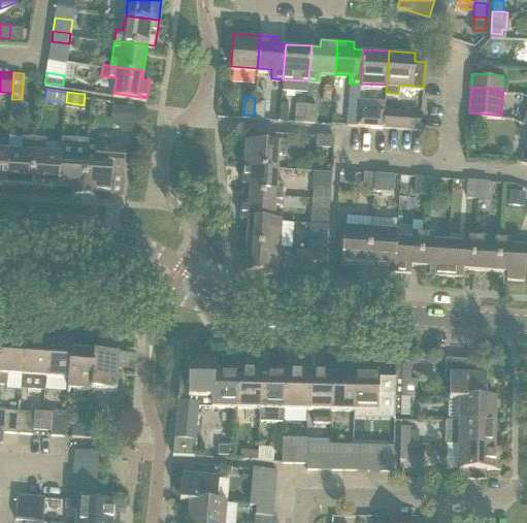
[(264,116),(265,98),(255,98),(254,116),(264,116)]
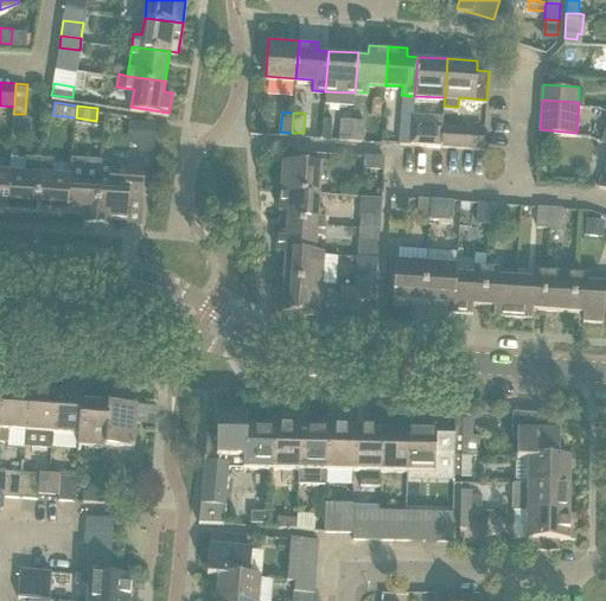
[(353,136),(353,116),(342,115),(340,136),(353,136)]
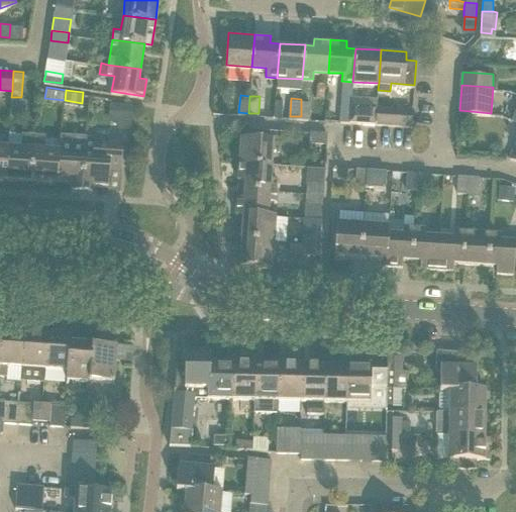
[(309,117),(310,100),(301,99),(301,116),(309,117)]
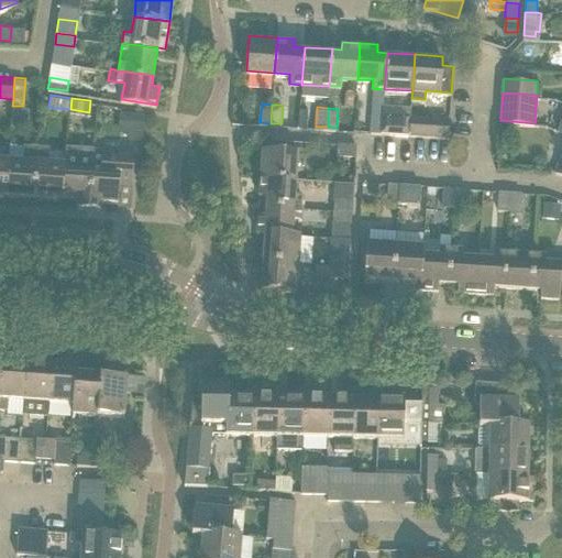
[(382,131),(383,112),(371,111),(370,130),(382,131)]
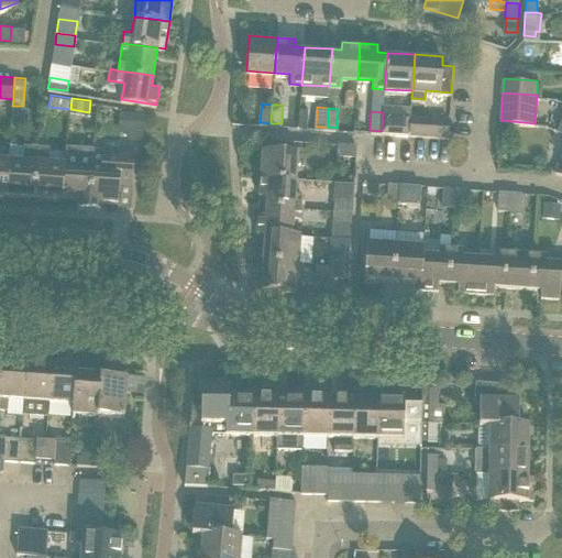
[(134,119),(123,119),(123,133),(143,133),(143,113),(134,112),(134,119)]
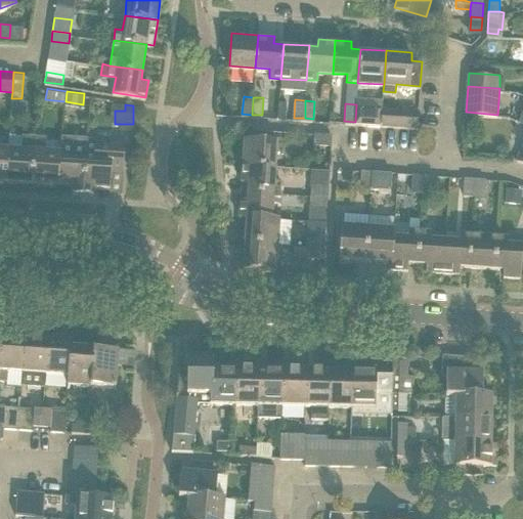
[(356,105),(355,122),(381,123),(382,106),(356,105)]
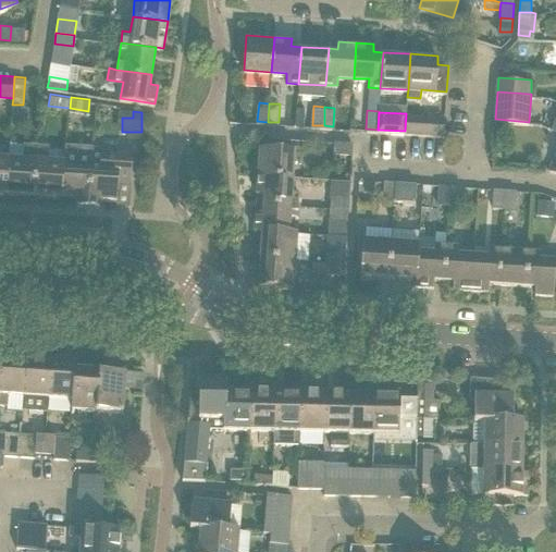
[(444,134),(445,117),(406,113),(405,131),(444,134)]
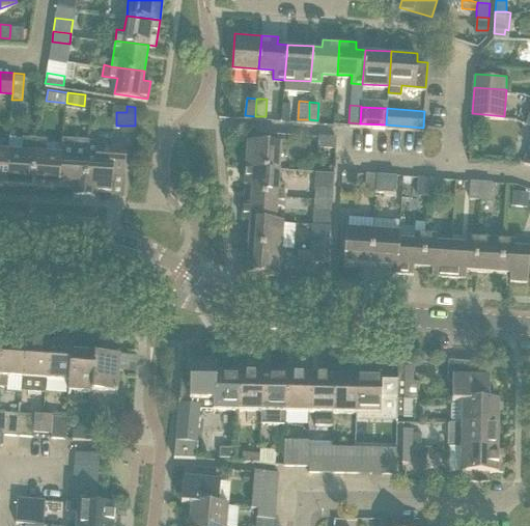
[(336,144),(336,134),(318,133),(317,143),(336,144)]
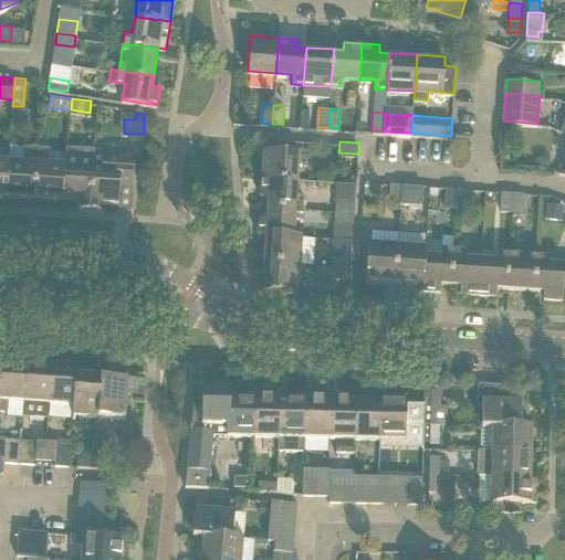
[(34,196),(38,144),(23,144),(23,157),(9,156),(7,193),(34,196)]
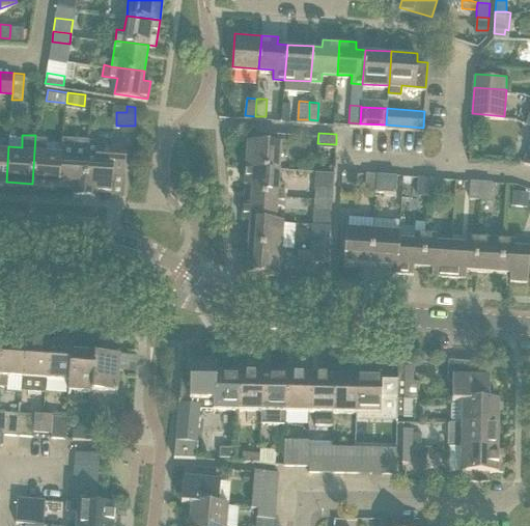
[(45,149),(46,136),(35,135),(32,184),(58,185),(61,150),(45,149)]
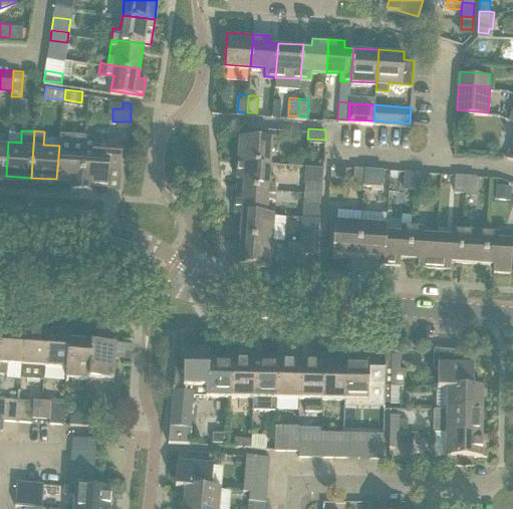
[(85,134),(60,132),(59,132),(59,146),(56,179),(71,180),(70,187),(81,188),(85,134)]
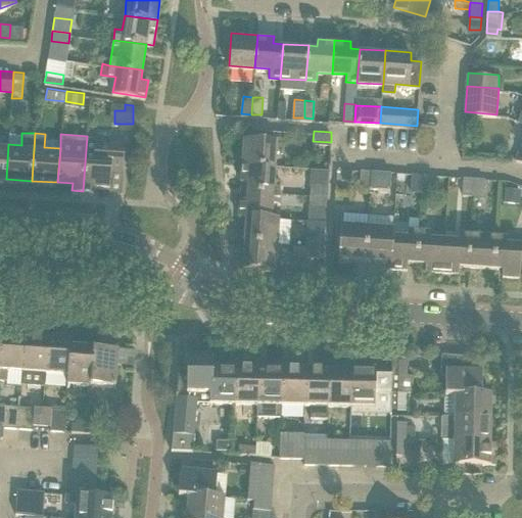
[(125,139),(104,137),(87,136),(83,191),(94,192),(94,185),(109,186),(110,170),(123,171),(125,139)]
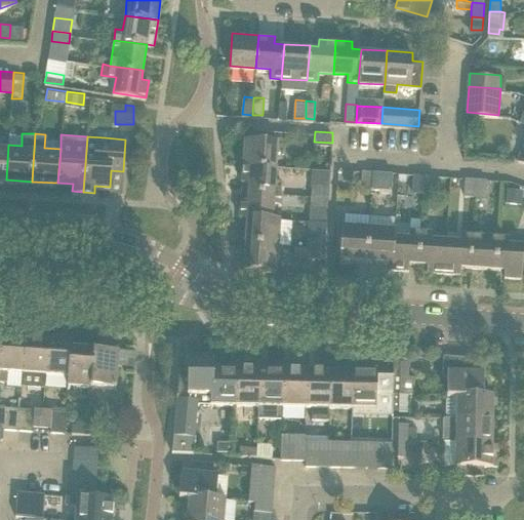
[(278,138),(246,136),(245,136),(243,163),(276,165),(276,159),(278,138)]
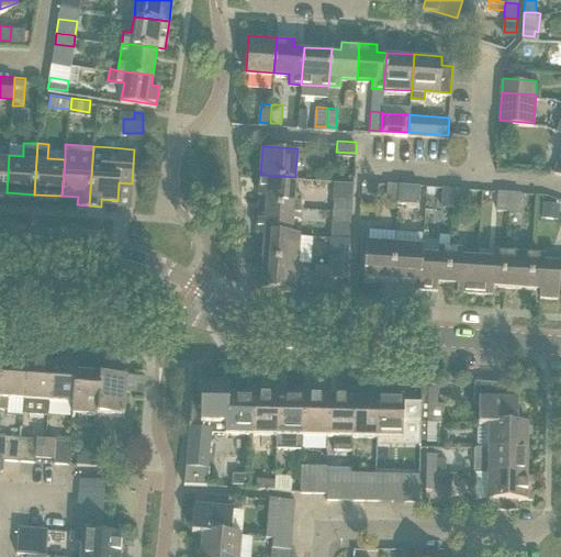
[(0,191),(7,192),(9,155),(0,154),(0,191)]
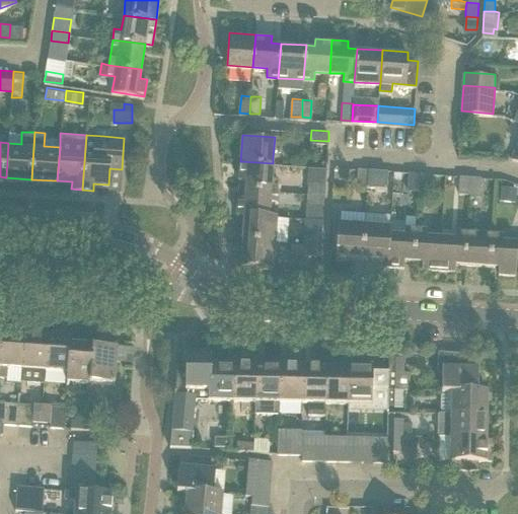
[(272,178),(273,163),(240,161),(239,177),(246,177),(246,187),(279,190),(280,179),(272,178)]
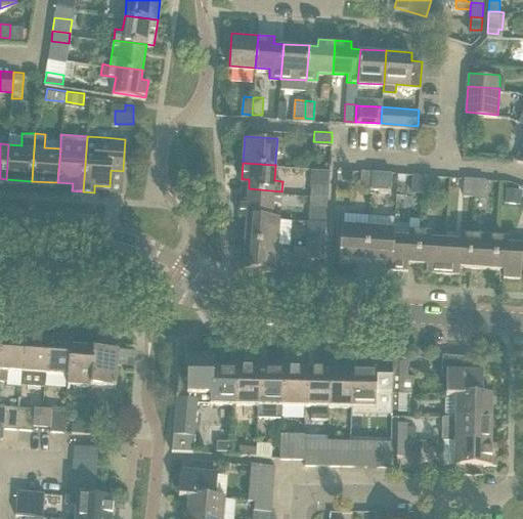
[(371,186),(372,169),(362,168),(361,185),(371,186)]
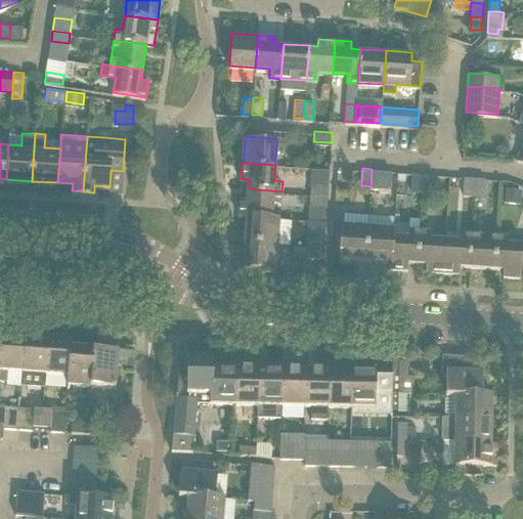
[(381,187),(382,169),(372,169),(371,186),(381,187)]
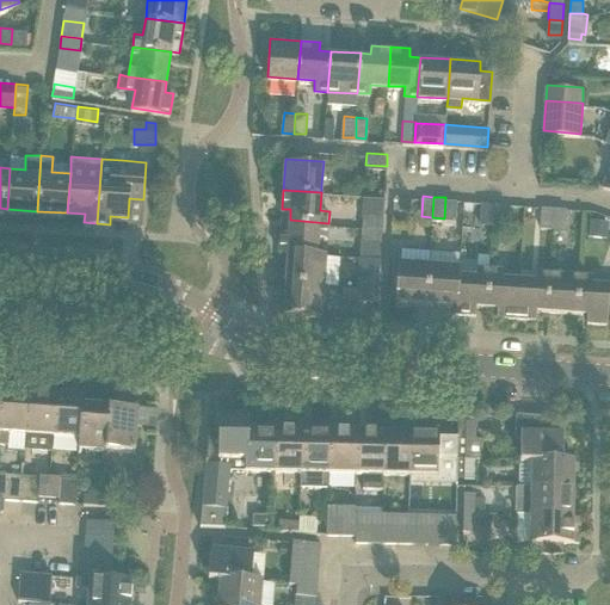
[(493,221),(494,201),(482,201),(481,221),(493,221)]
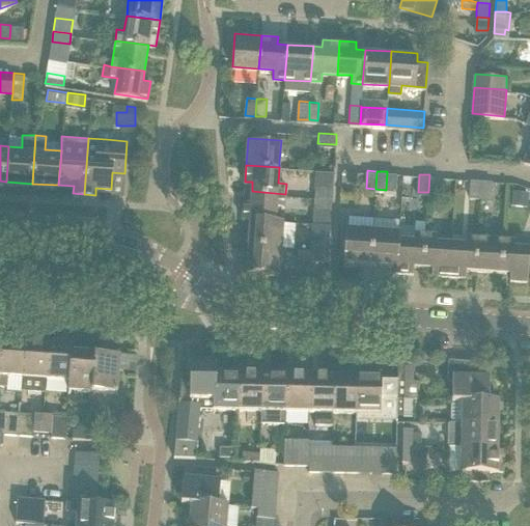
[(438,193),(440,175),(429,174),(428,192),(438,193)]
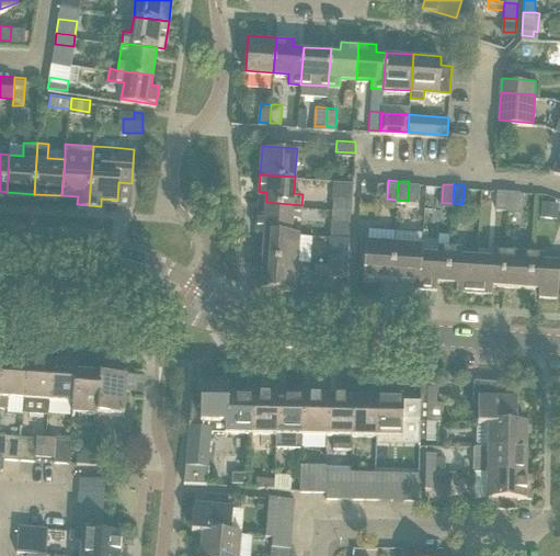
[(506,207),(509,189),(498,188),(496,206),(506,207)]
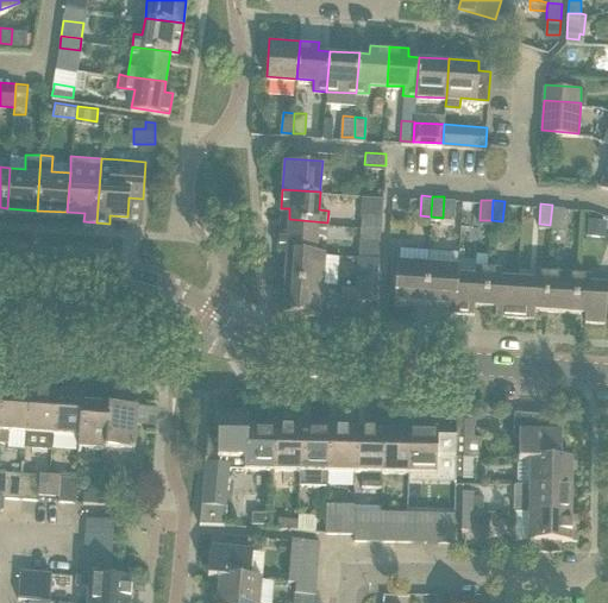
[(563,226),(564,206),(552,205),(550,225),(563,226)]
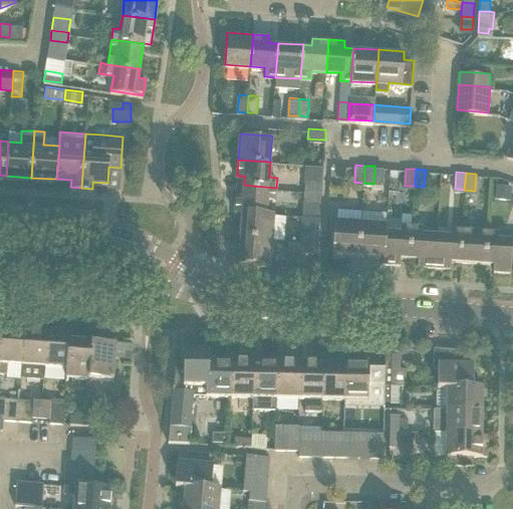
[(305,180),(304,190),(321,191),(322,181),(305,180)]
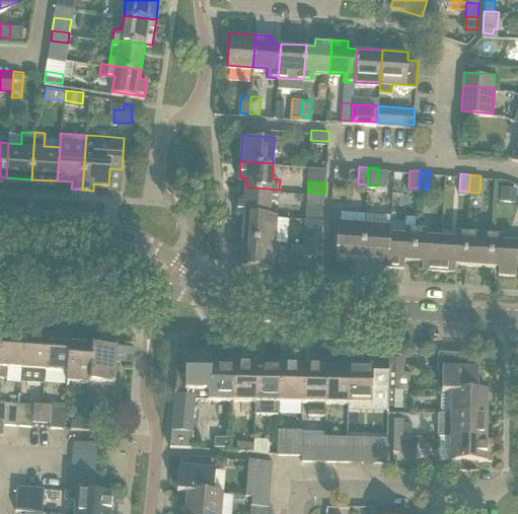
[(278,200),(279,190),(246,187),(245,196),(238,196),(237,213),(244,213),(270,214),(271,200),(278,200)]
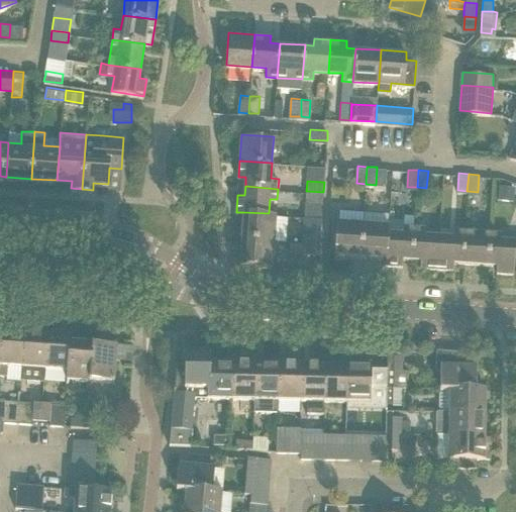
[(306,191),(305,200),(322,202),(323,192),(306,191)]
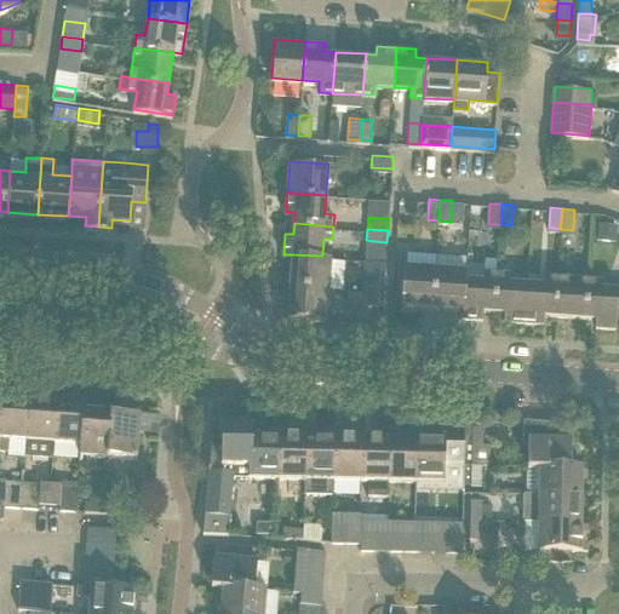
[(331,257),(322,256),(292,254),(290,285),(328,287),(331,257)]
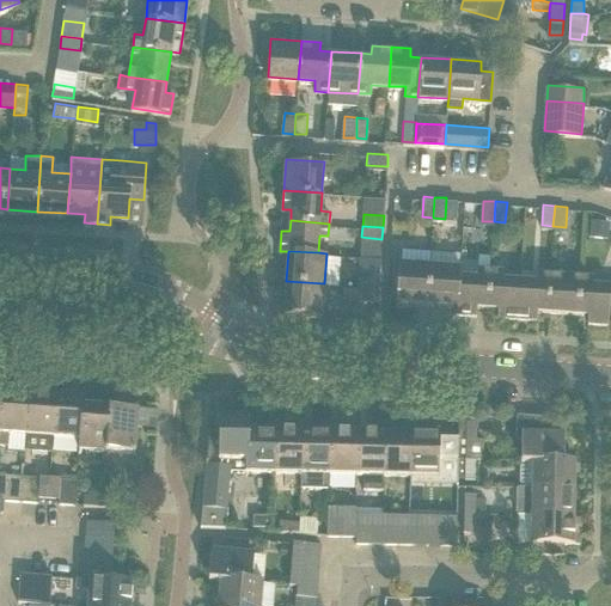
[(359,274),(358,286),(379,288),(379,275),(380,257),(360,256),(359,274)]
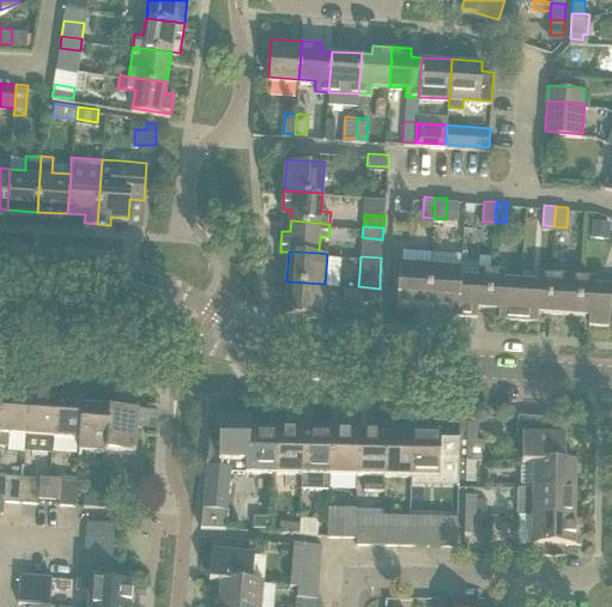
[(430,262),(424,262),(400,260),(398,299),(428,301),(430,262)]
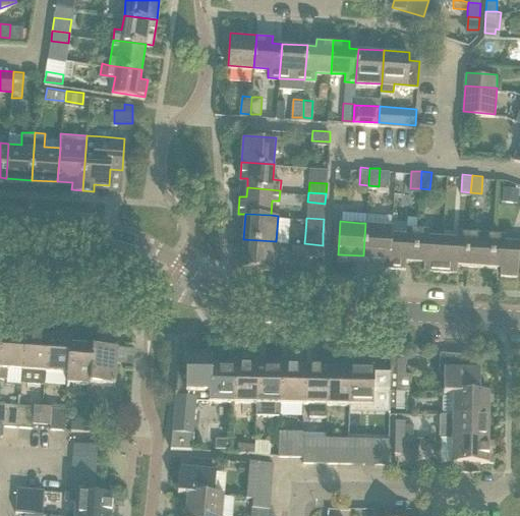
[(389,258),(391,225),(365,223),(363,255),(389,258)]
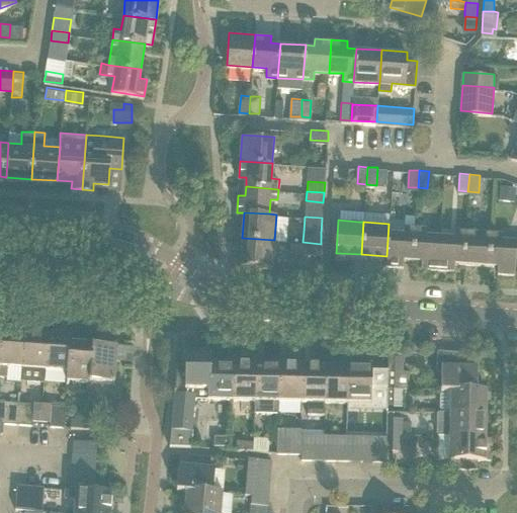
[(413,258),(415,224),(406,224),(405,231),(391,230),(391,224),(389,224),(386,256),(386,263),(403,264),(404,257),(413,258)]
